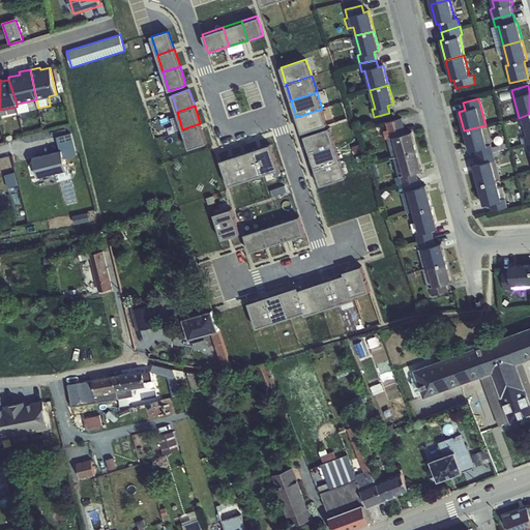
[(322,109),(296,117),(301,134),(327,125),(322,109)]
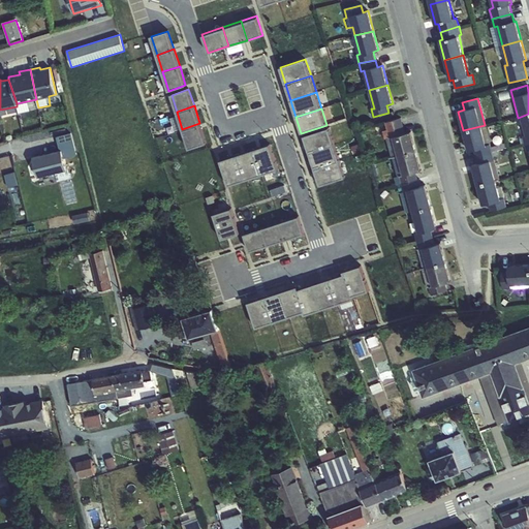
[(525,143),(528,142),(528,114),(518,118),(525,143)]
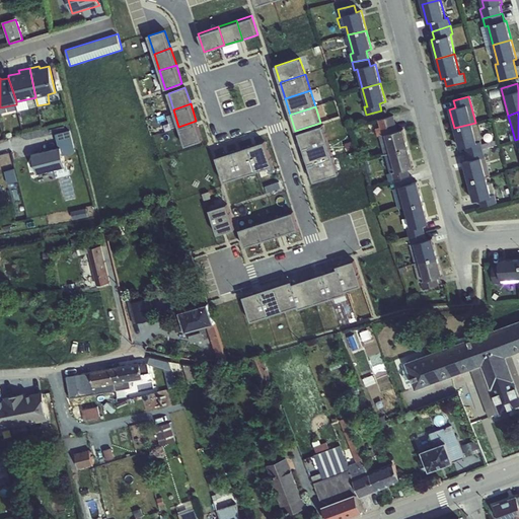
[(384,154),(408,147),(402,129),(398,130),(393,116),(377,120),(379,127),(375,128),(377,137),(380,137),(384,154)]
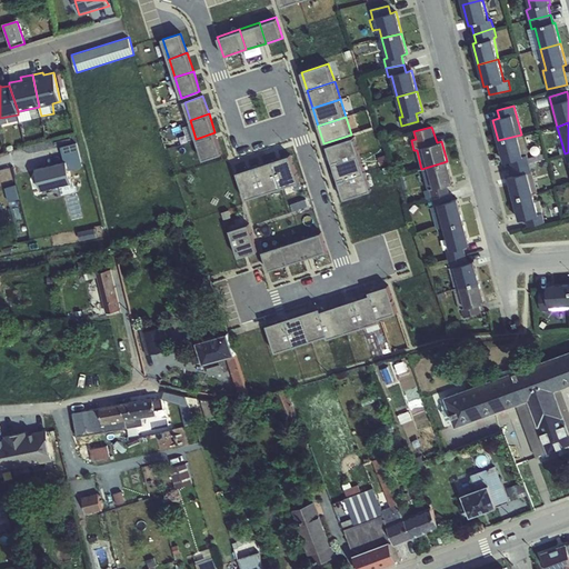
[(221,155),(215,132),(196,139),(203,160),(221,155)]
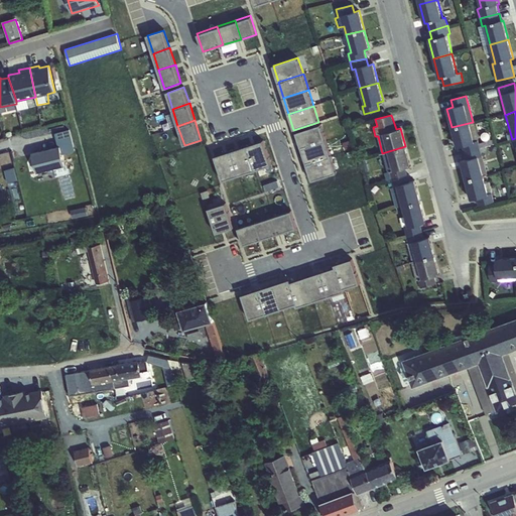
[(464,152),(480,148),(473,122),(452,127),(457,146),(462,144),(464,152)]
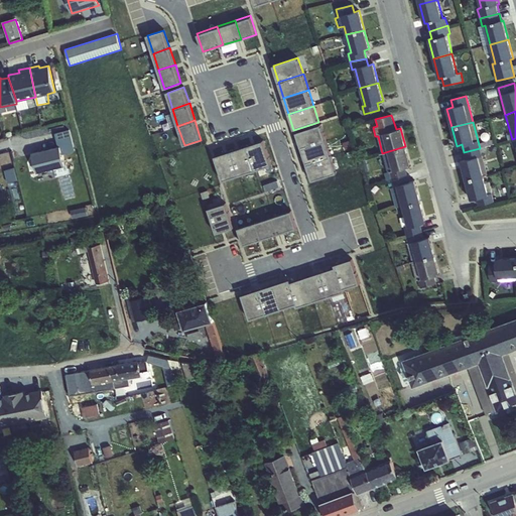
[(320,124),(295,132),(301,149),(326,141),(320,124)]
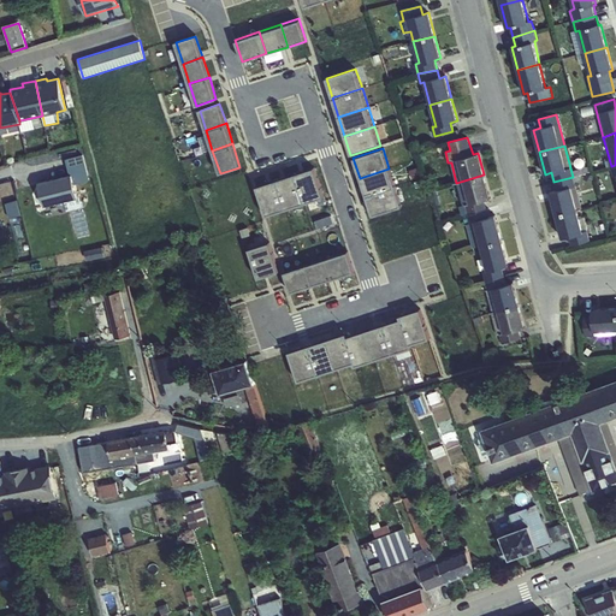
[(324,196),(314,169),(296,173),(306,202),(324,196)]
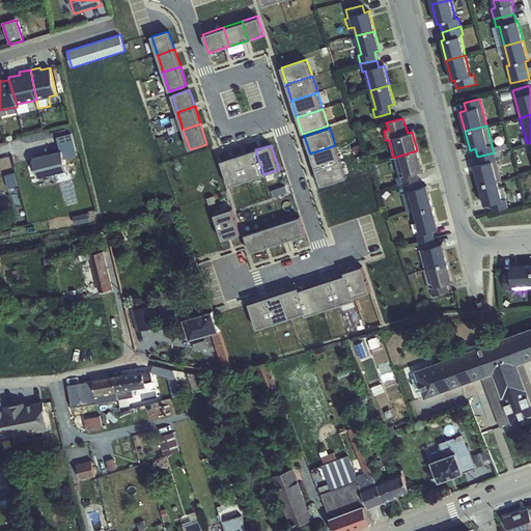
[(335,145),(310,154),(315,170),(340,162),(335,145)]
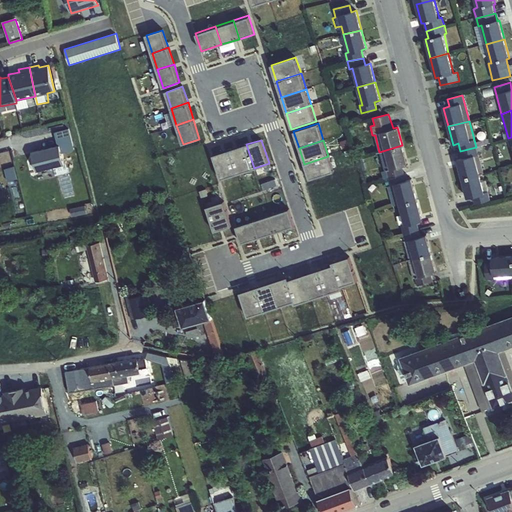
[(32,152),(37,171),(65,163),(60,144),(32,152)]
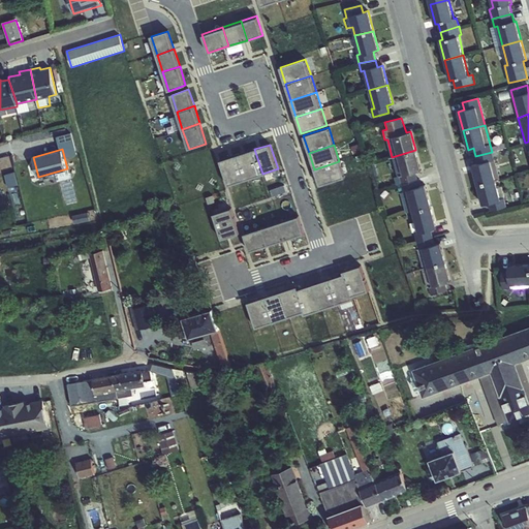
[(246,179),(262,174),(254,149),(238,154),(246,179)]
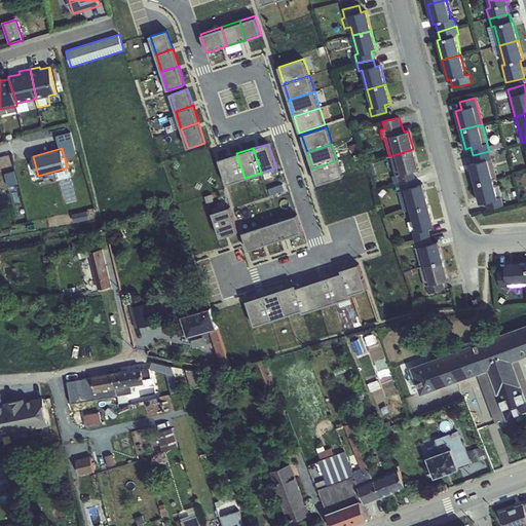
[(396,184),(414,178),(413,172),(419,168),(413,149),(389,156),(395,176),(393,176),(396,184)]
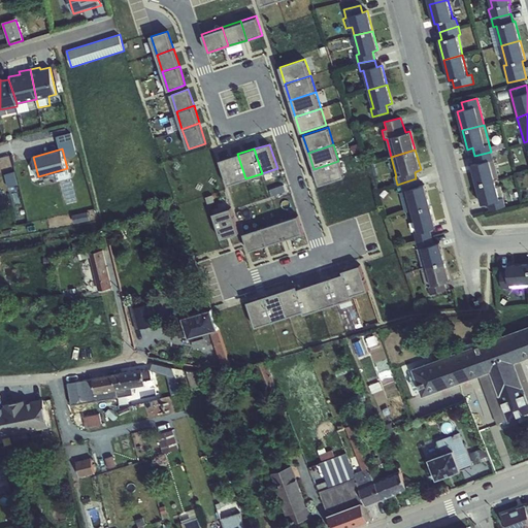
[(491,152),(474,156),(476,163),(470,165),(476,186),(498,179),(491,152)]
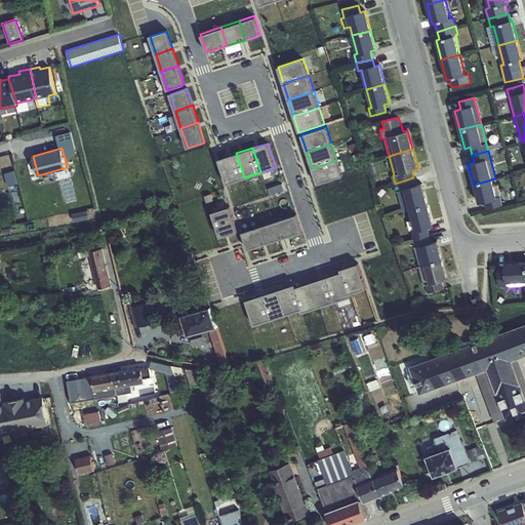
[(244,177),(236,153),(218,160),(226,184),(244,177)]
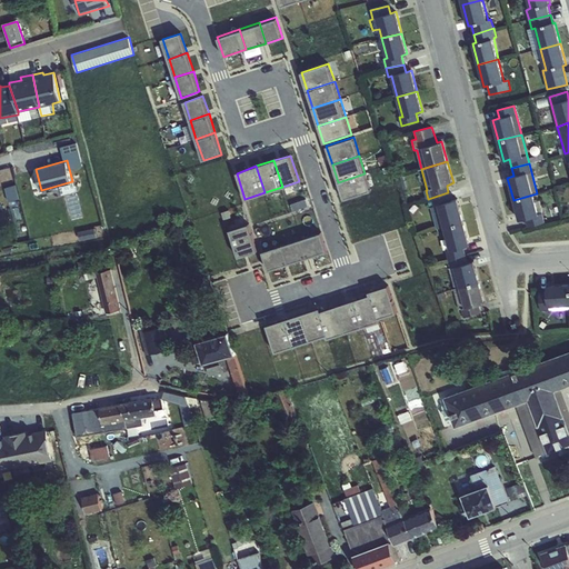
[(365,173),(338,182),(343,200),(370,191),(365,173)]
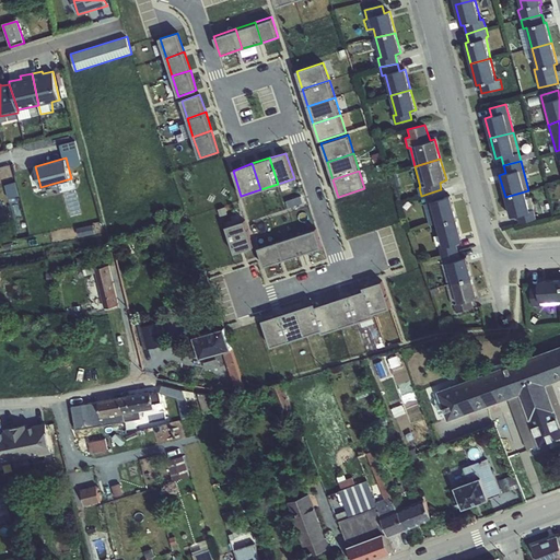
[(12,196),(20,194),(15,182),(8,184),(12,196)]
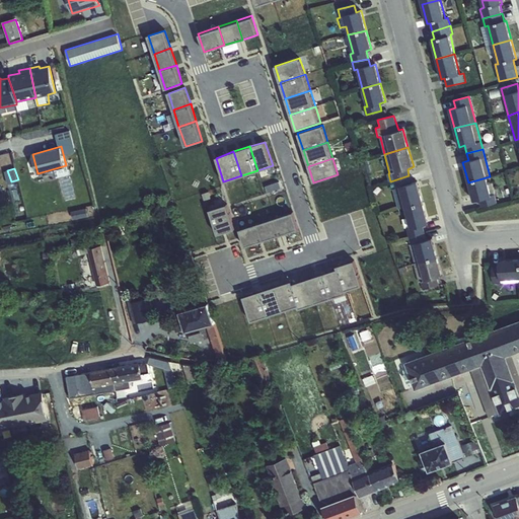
[(409,175),(390,181),(394,198),(399,197),(403,209),(404,209),(423,203),(418,181),(412,183),(409,175)]
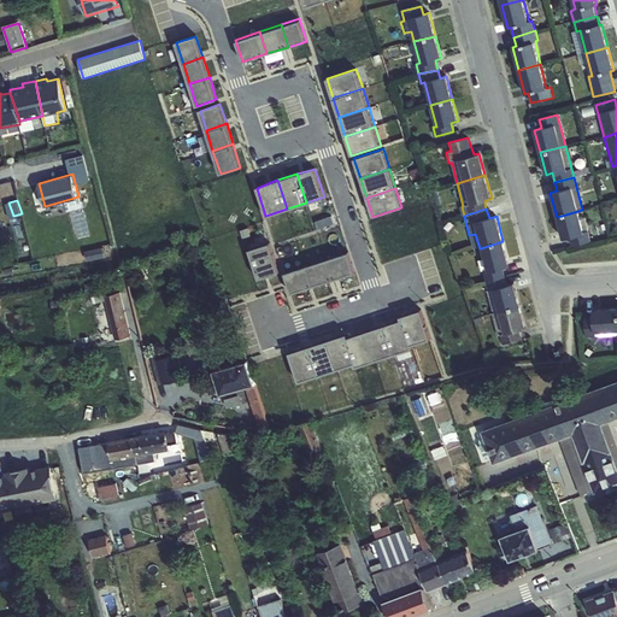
[(582,210),(557,217),(562,239),(569,236),(571,245),(591,240),(582,210)]
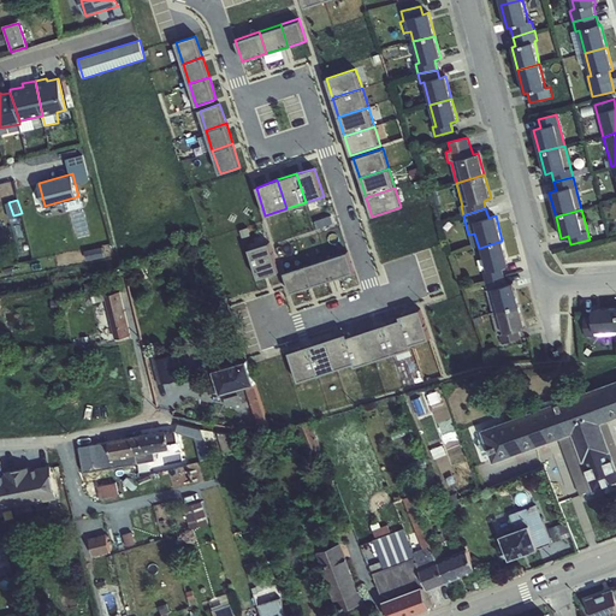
[(486,280),(505,276),(503,267),(509,265),(502,241),(480,248),(487,270),(484,271),(486,280)]
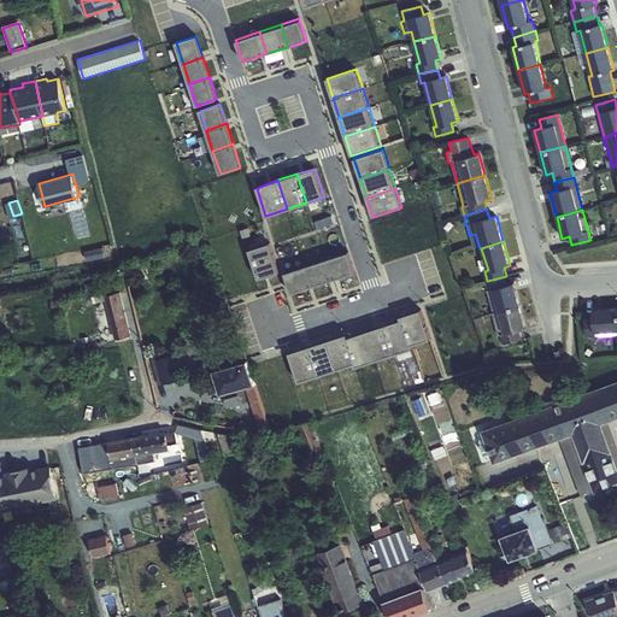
[(280,272),(270,242),(248,250),(258,280),(280,272)]
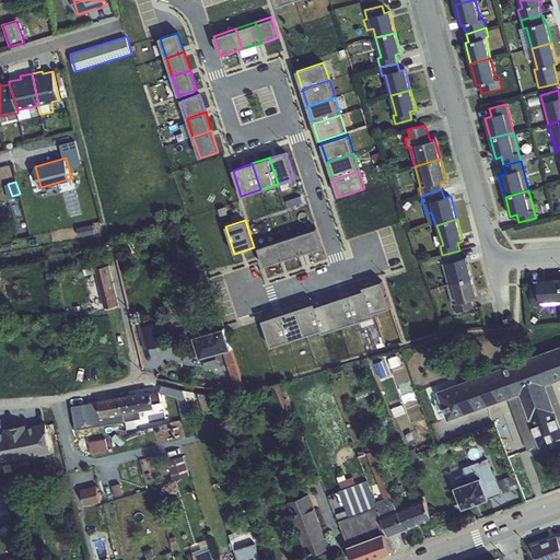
[(305,253),(322,247),(316,229),(299,234),(305,253)]
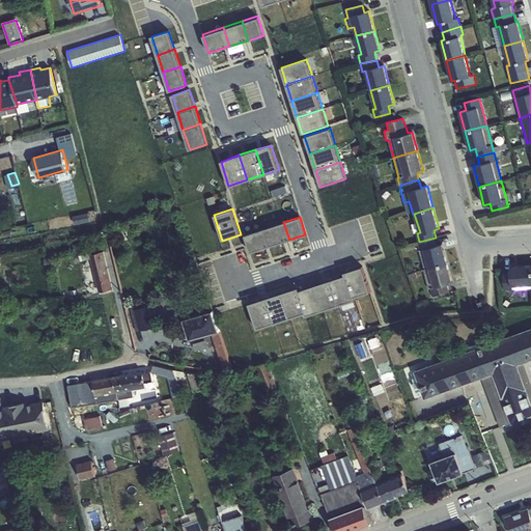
[(271,246),(289,240),(283,222),(266,228),(271,246)]
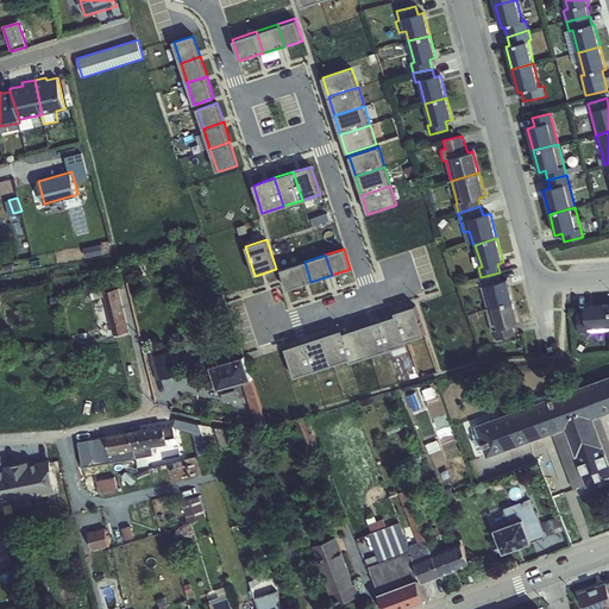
[(311,282),(305,262),(281,270),(288,289),(311,282)]
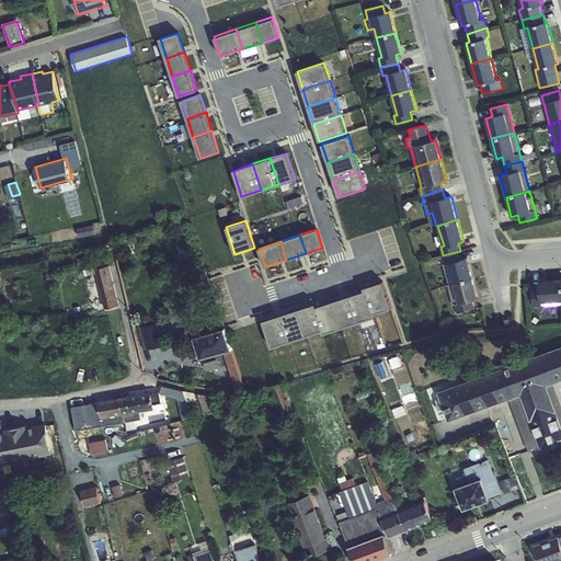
[(460,251),(443,255),(444,264),(447,263),(453,283),(473,278),(468,258),(461,259),(460,251)]
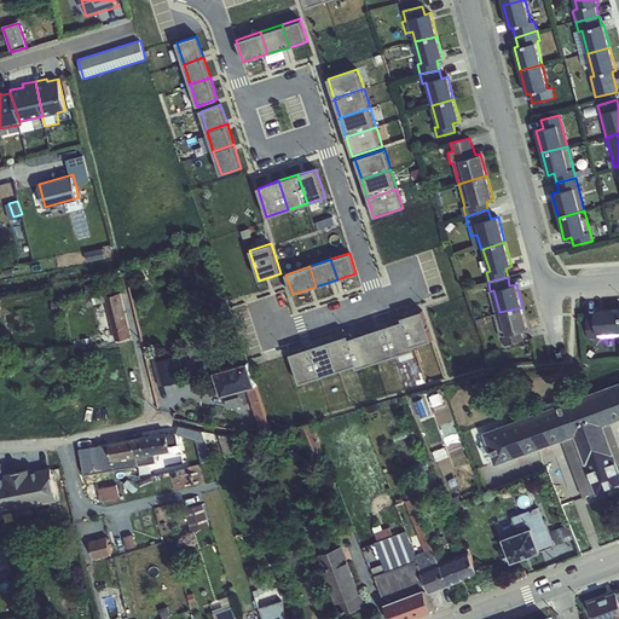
[(105,296),(106,301),(115,340),(132,336),(121,293),(105,296)]
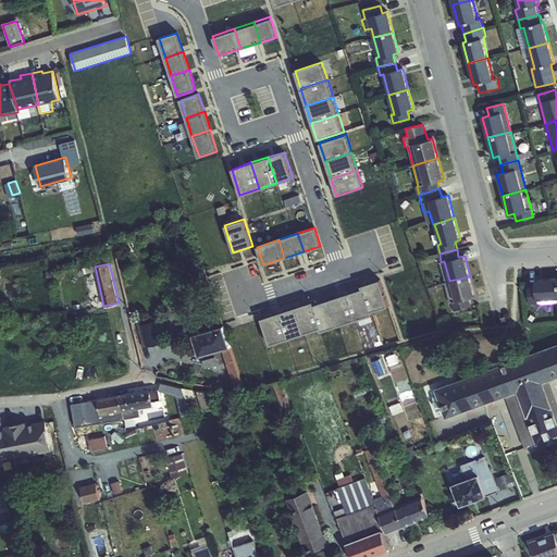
[(95,267),(94,264),(83,268),(84,274),(96,271),(95,267)]
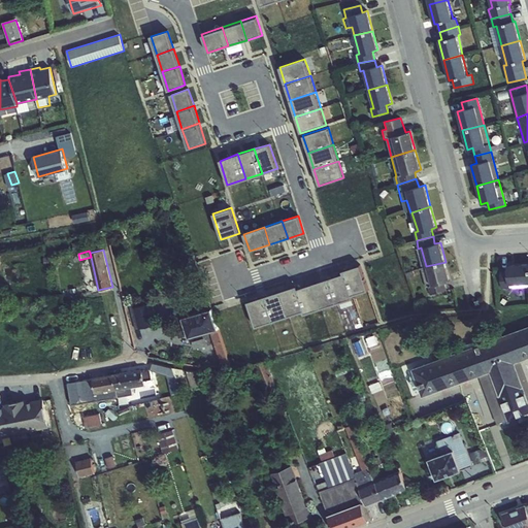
[(53,257),(43,258),(44,267),(54,265),(53,257)]
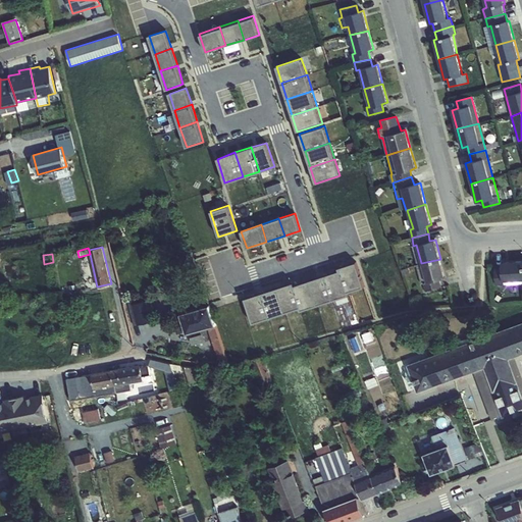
[(440,259),(421,263),(416,265),(420,283),(423,282),(426,291),(441,286),(440,279),(446,277),(440,259)]
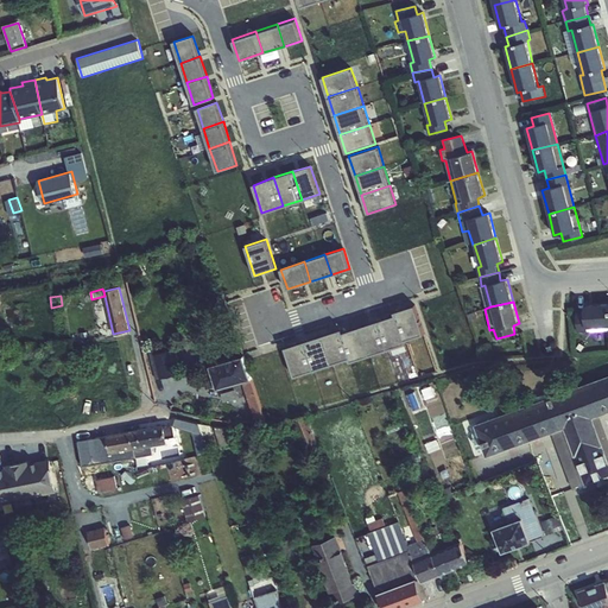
[(577,331),(607,329),(607,303),(584,305),(584,311),(576,312),(577,331)]
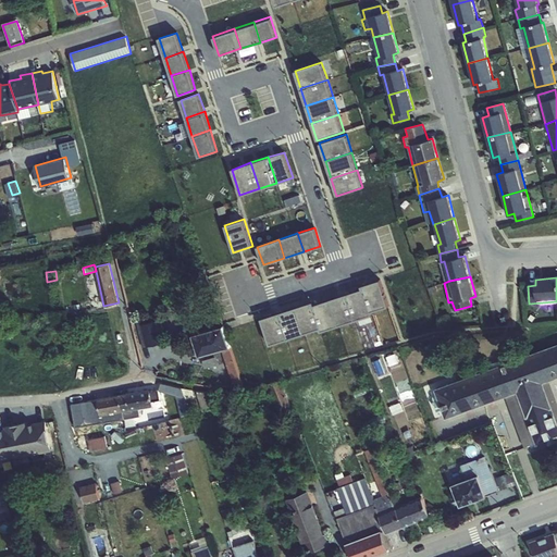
[(361,288),(369,308),(387,302),(380,279),(360,286),(361,288)]
